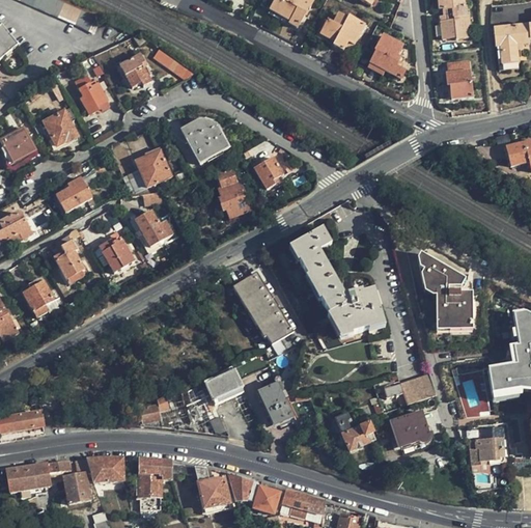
[(87,11),(60,0),(26,0),(81,25),(93,31),(100,18),(87,11)]
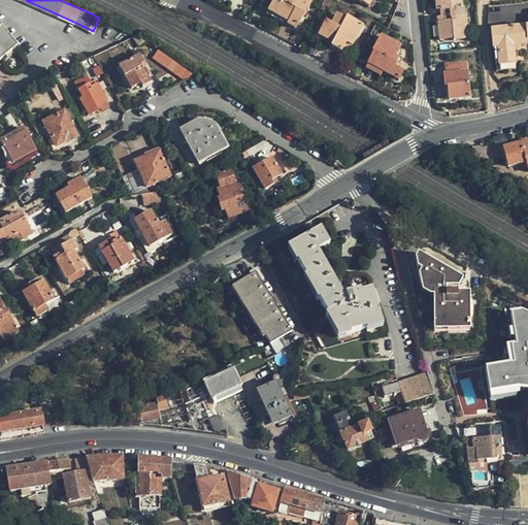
[(272,0),(268,8),(288,20),(287,22),(296,27),(306,7),(308,7),(312,0),(272,0)]
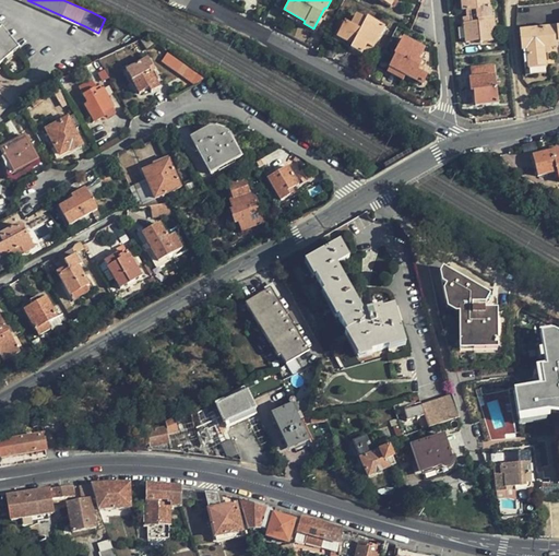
[(460,0),(461,8),(465,8),(466,14),(465,15),(465,20),(463,20),(465,39),(480,37),(480,39),(492,38),(491,27),(496,26),(495,14),(492,14),(491,6),(489,6),(488,0),(460,0)]
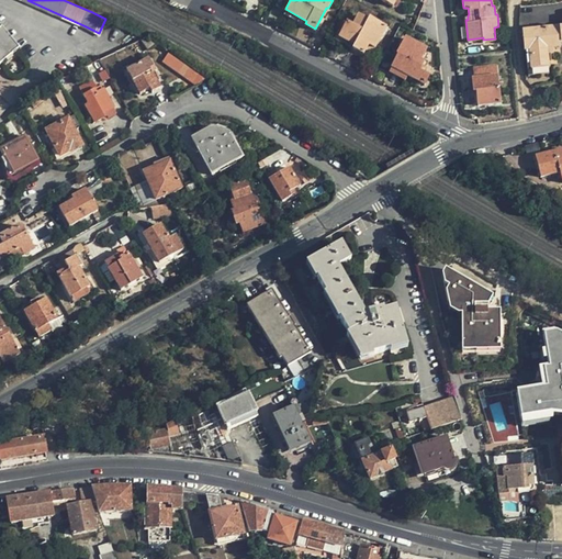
[(358,12),(352,23),(348,21),(339,35),(355,44),(353,47),(364,53),(368,47),(372,51),(386,25),(370,17),(369,18),(358,12)]
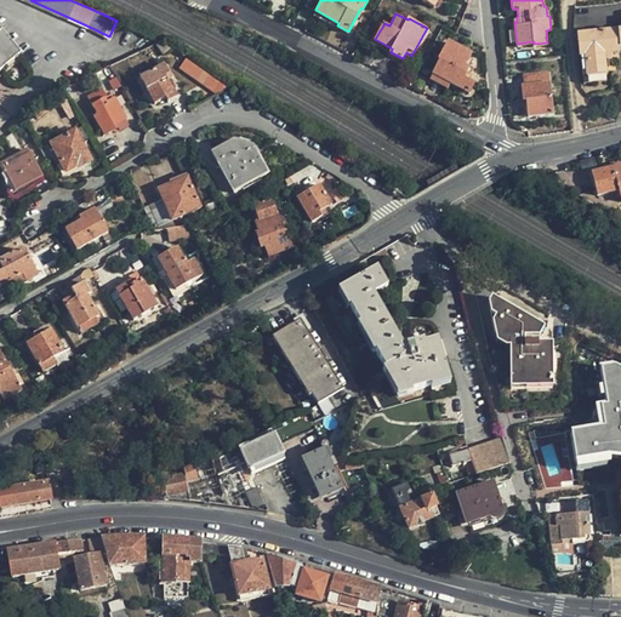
[(620,22),(576,29),(577,52),(585,52),(586,79),(608,76),(605,49),(620,49),(620,41),(620,22)]
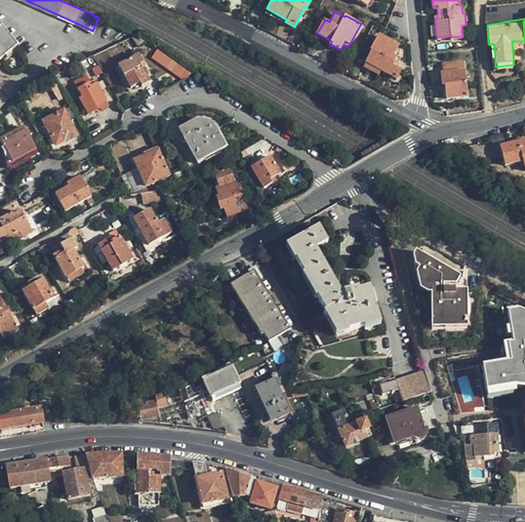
[(123,27),(107,36),(111,44),(128,36),(123,27)]
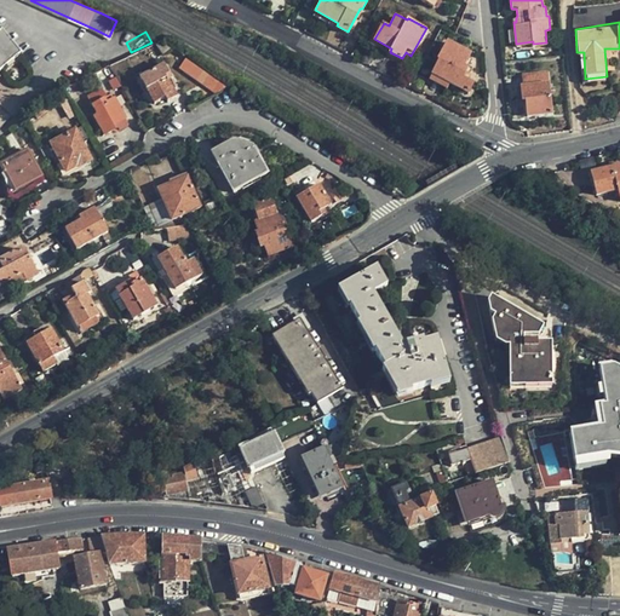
[(0,65),(16,53),(0,33),(0,65)]
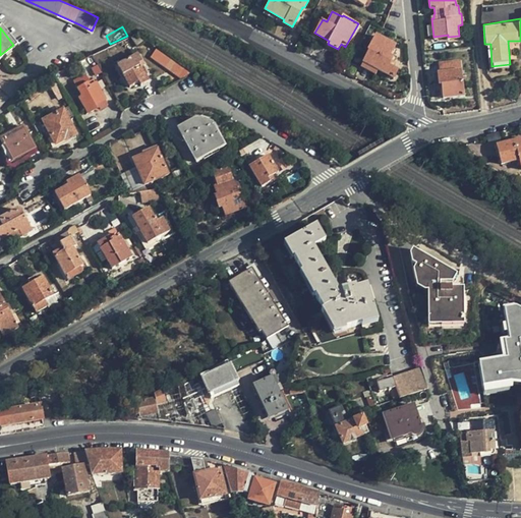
[(369,50),(363,61),(378,68),(394,76),(398,69),(390,64),(394,55),(391,53),(396,43),(377,33),(368,49),(369,50)]
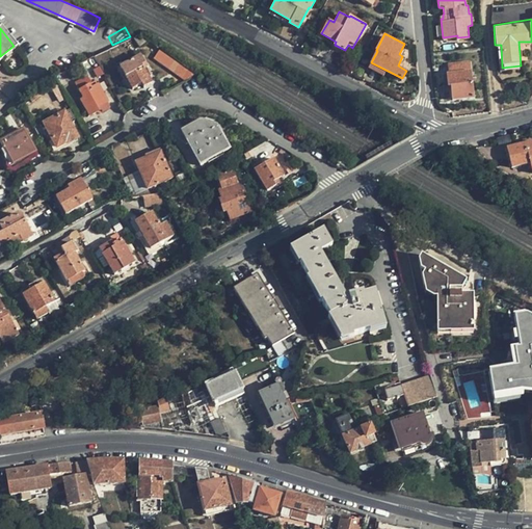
[(109,46),(94,53),(97,59),(112,51),(109,46)]
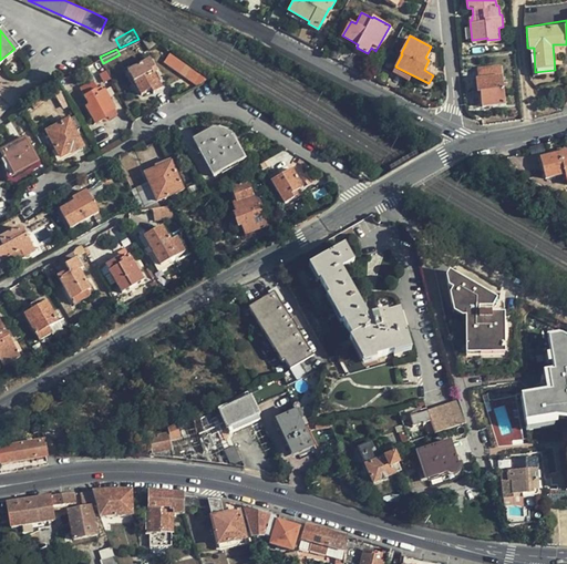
[(148,55),(127,68),(140,92),(151,86),(153,90),(163,84),(151,64),(153,62),(148,55)]
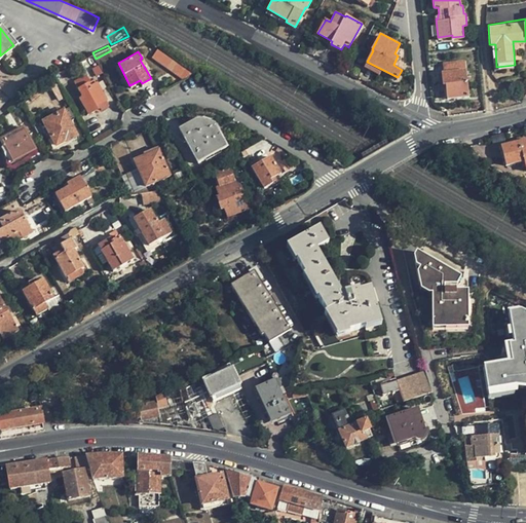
[(180,76),(191,70),(163,51),(158,59),(180,76)]
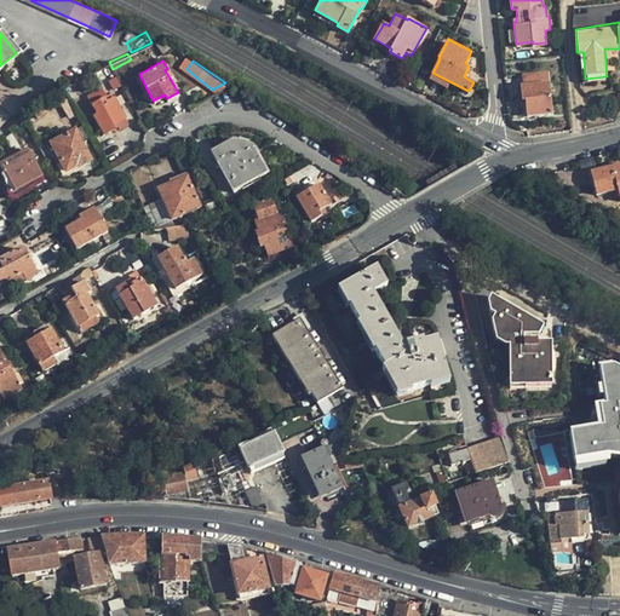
[(466,74),(477,79),(482,67),(470,63),(466,74)]
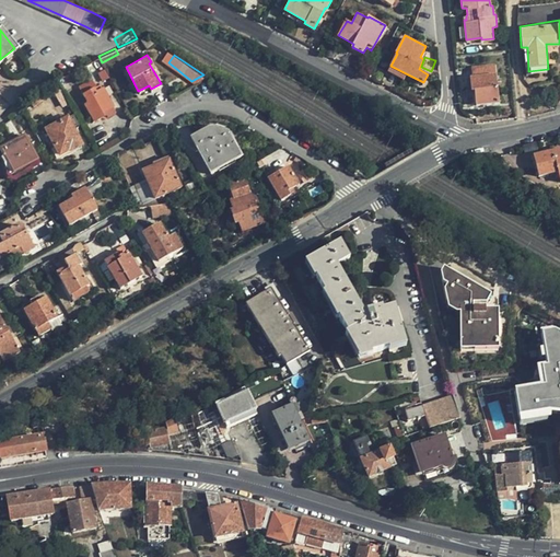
[(496,62),(474,65),(474,77),(470,77),(471,91),(476,91),(477,104),(499,103),(496,62)]
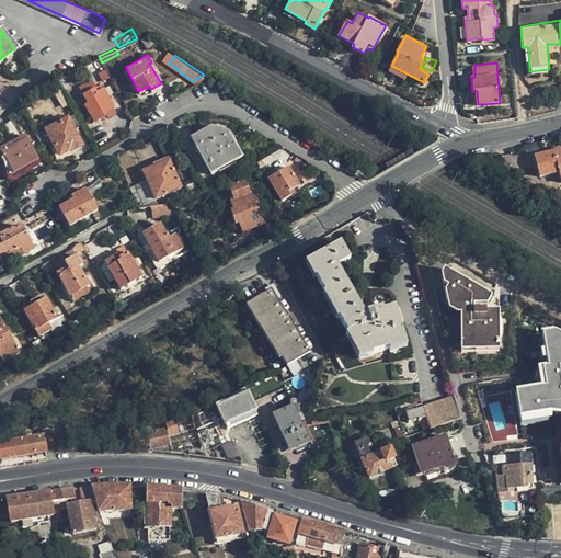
[(404,78),(407,73),(391,66),(389,70),(404,78)]
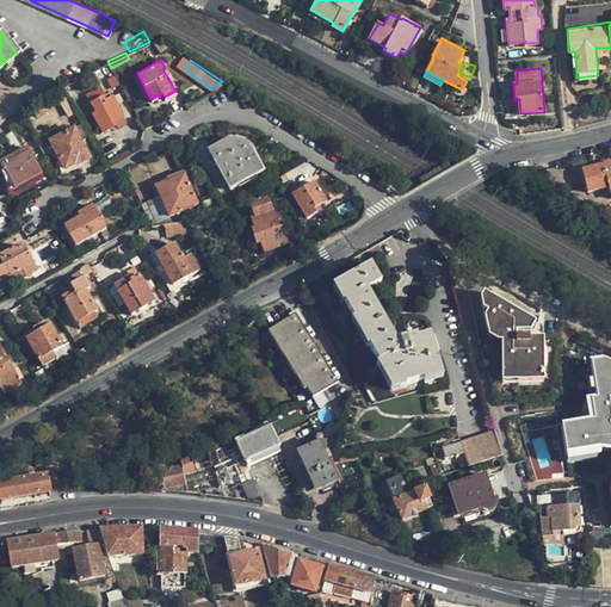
[(105,91),(100,82),(85,91),(94,109),(90,111),(100,130),(111,124),(109,121),(112,118),(115,122),(116,124),(124,119),(121,113),(122,113),(113,95),(112,95),(111,92),(104,95),(103,92),(105,91)]
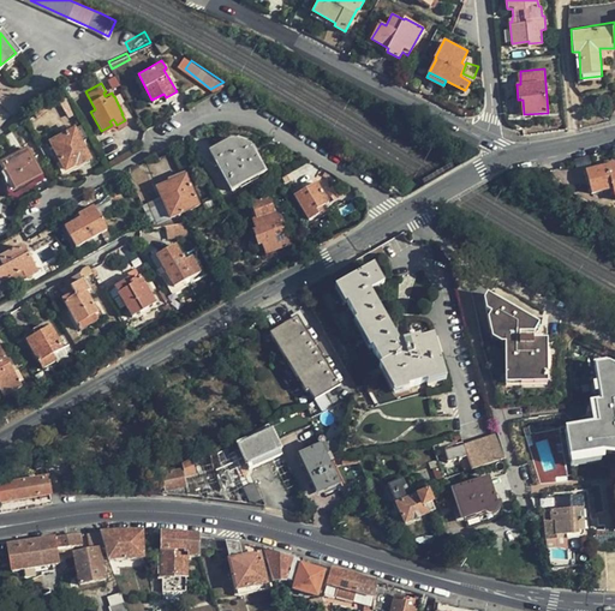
[(36,114),(49,105),(46,99),(31,108),(36,114)]
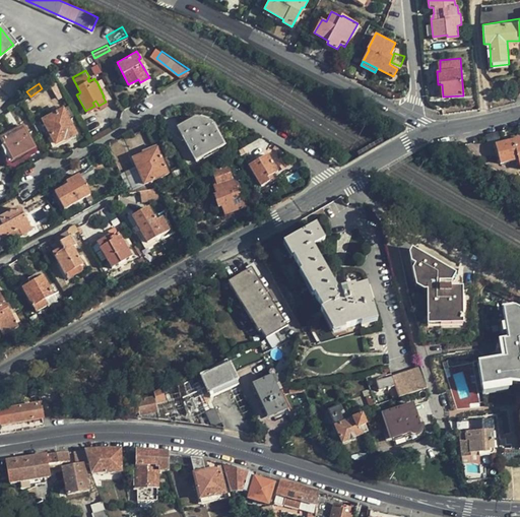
[(67,105),(62,108),(67,118),(72,115),(67,105)]
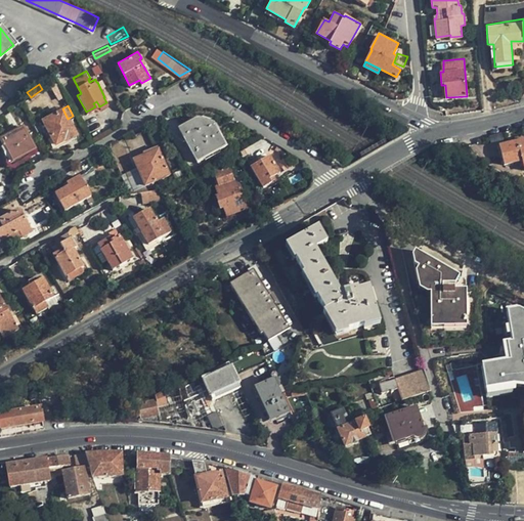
[(68,119),(62,109),(62,107),(41,118),(54,144),(76,133),(68,119)]
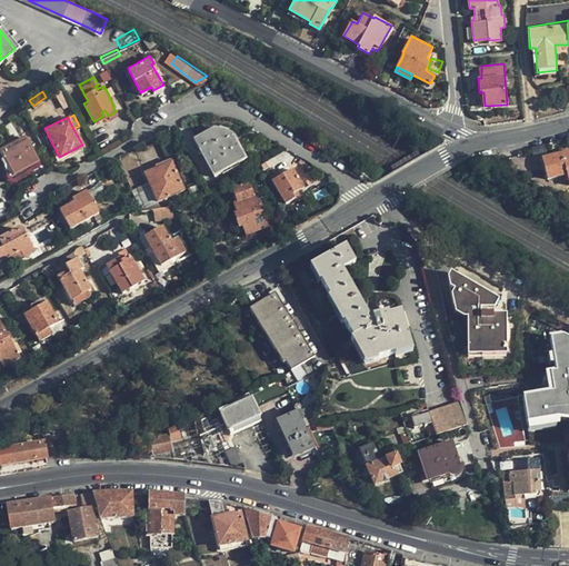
[(18,132),(10,119),(2,123),(11,136),(18,132)]
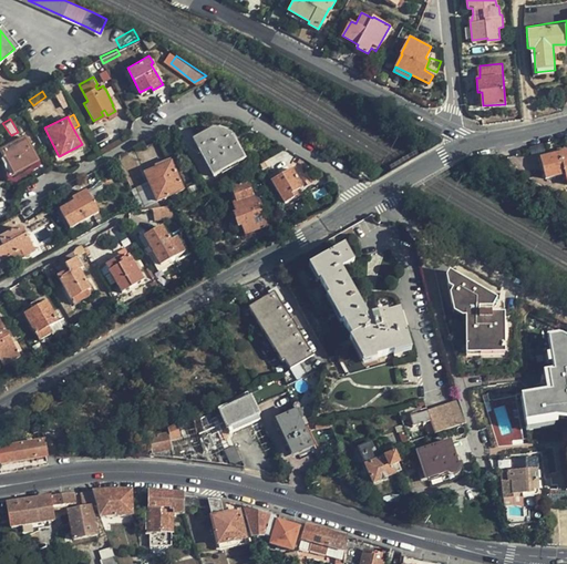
[(213,174),(245,156),(232,132),(212,126),(194,136),(213,174)]
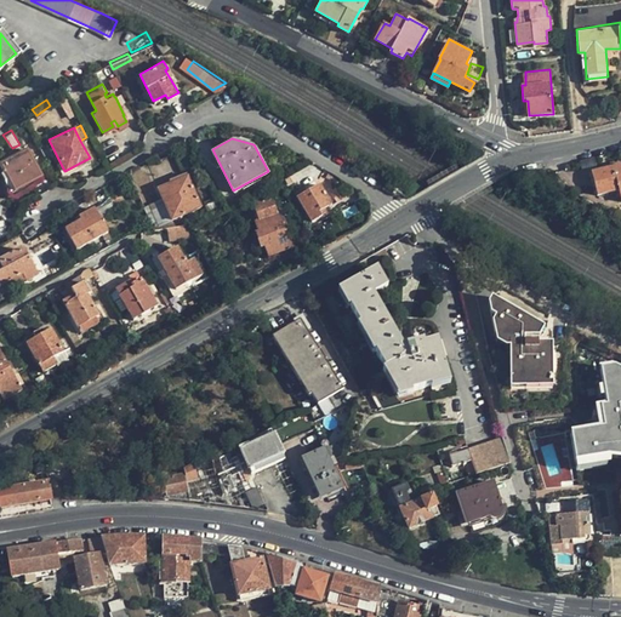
[(26,147),(0,159),(0,164),(12,188),(40,173),(26,147)]
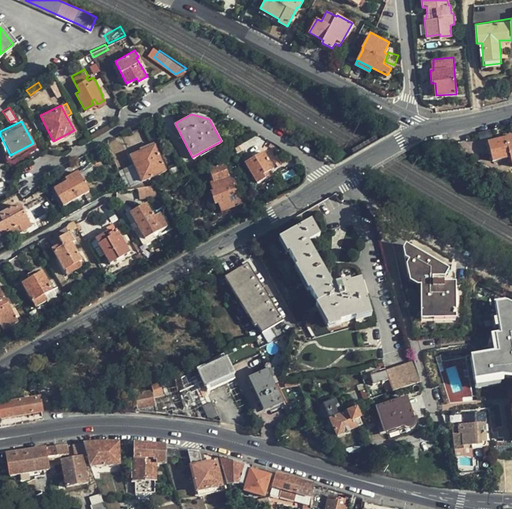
[(511,164),(511,133),(487,141),(492,160),(510,155),(511,164)]
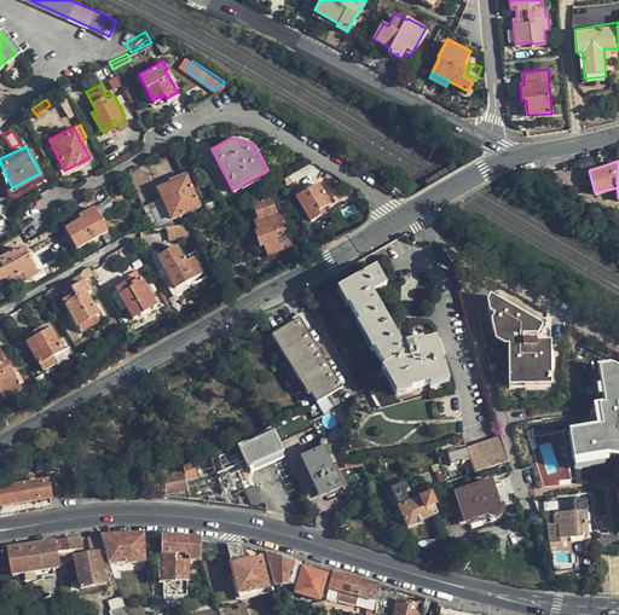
[(306,166),(293,173),(298,180),(300,185),(312,179),(313,178),(306,166)]
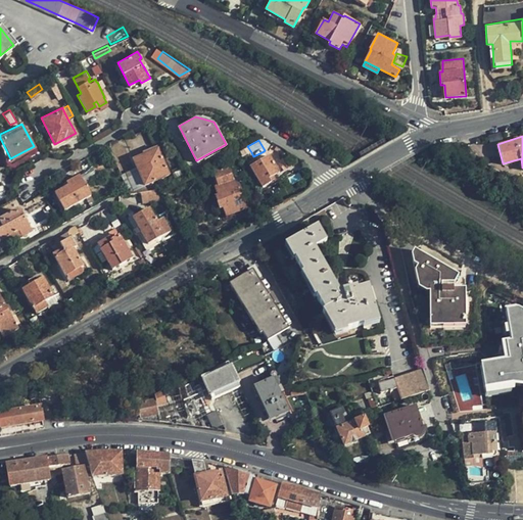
[(145,184),(171,172),(158,145),(133,156),(145,184)]
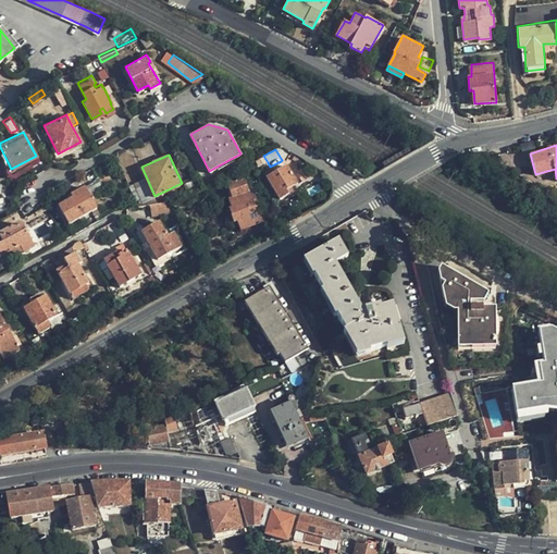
[(261,165),(268,162),(263,156),(258,158),(261,165)]
